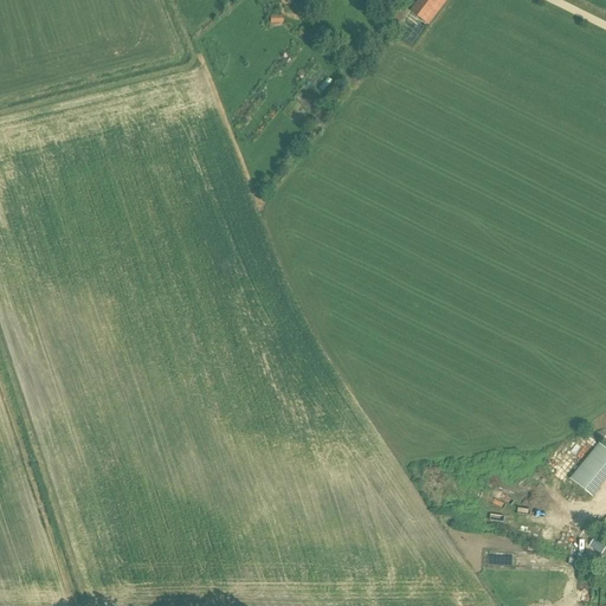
[(429,25),(446,0),(420,0),(412,12),(429,25)]
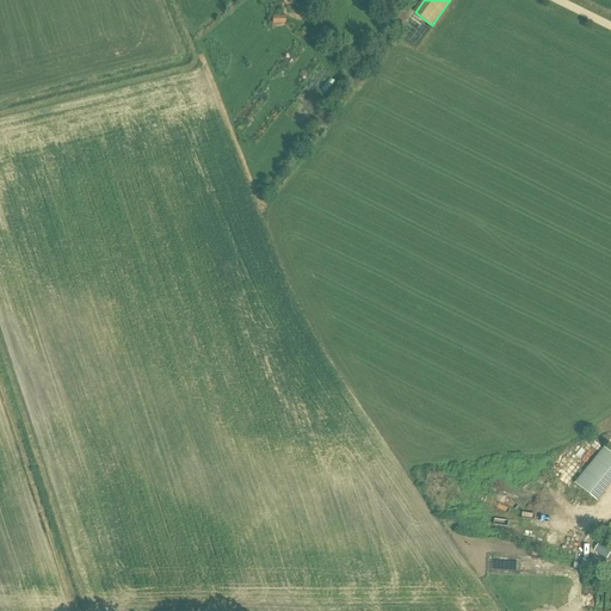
[(399,29),(407,17),(402,13),(394,24),(399,29)]
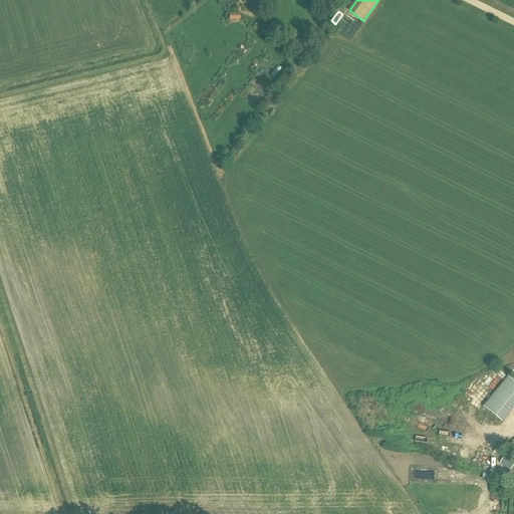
[(487,407),(505,422),(513,410),(513,376),(512,375),(487,407)]
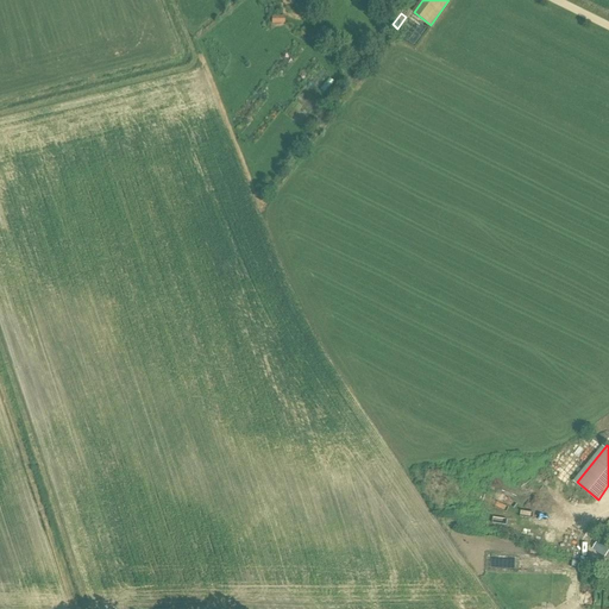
[(608,551),(608,546),(598,540),(592,550),(604,558),(608,551)]
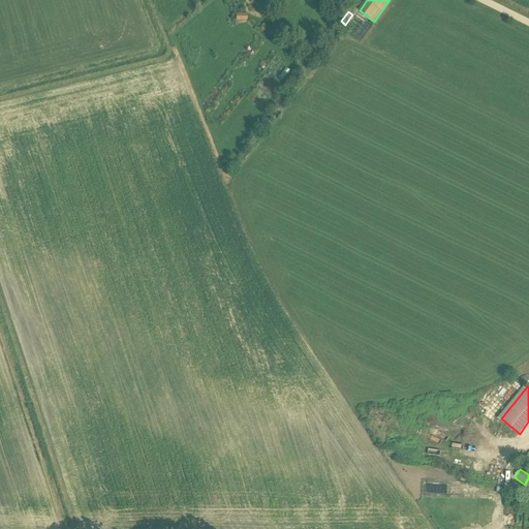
[(105,489),(110,495),(116,491),(112,486),(105,489)]
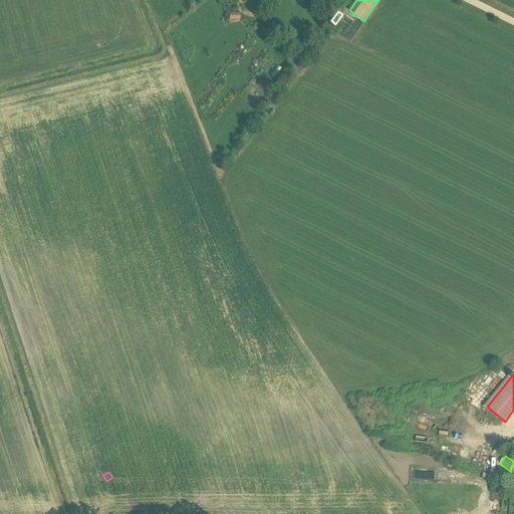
[(489,492),(497,492),(498,476),(490,476),(489,492)]
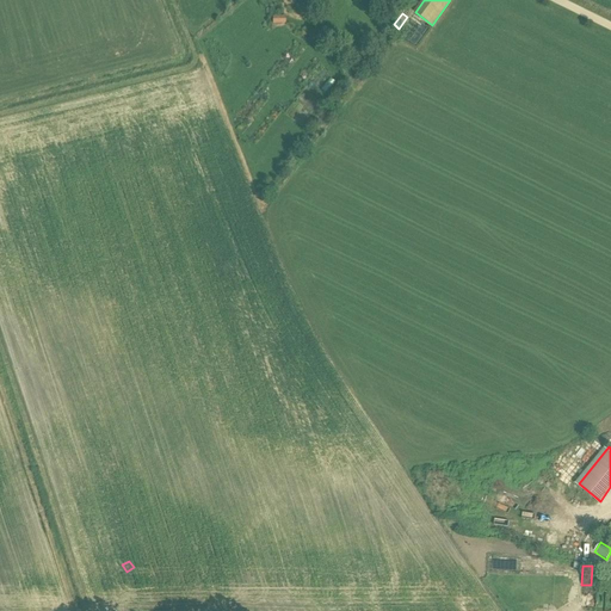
[(532,588),(532,576),(519,576),(519,587),(532,588)]
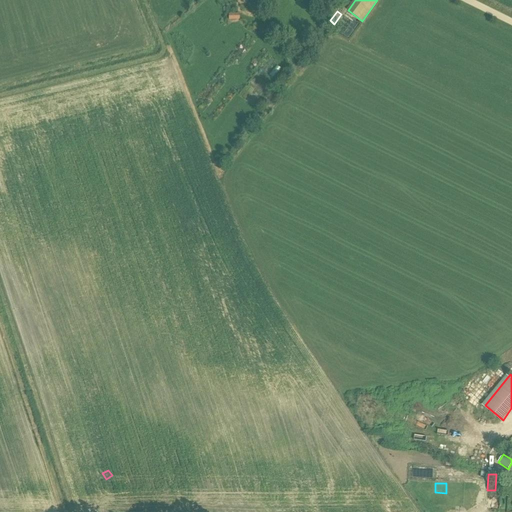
[(497,497),(496,511),(505,511),(506,497),(497,497)]
